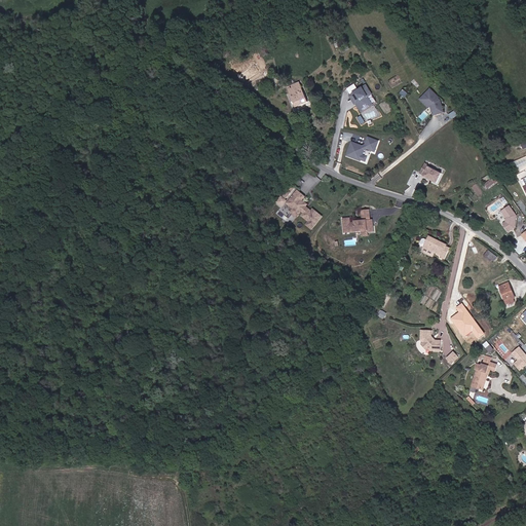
[(365,84),(349,95),(355,106),(364,101),(366,105),(375,100),(365,84)]
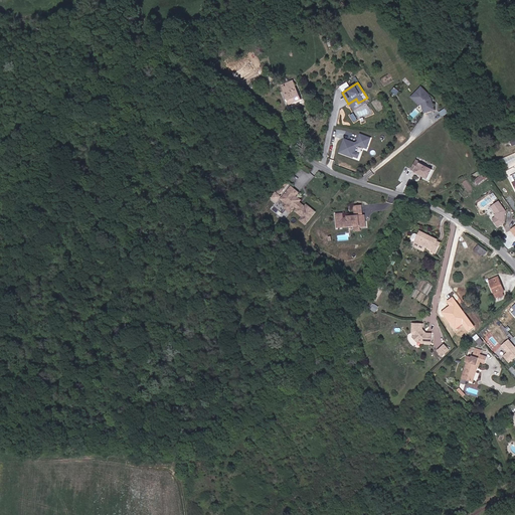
[(292,103),(303,98),(297,84),(292,87),(290,83),(287,86),(286,84),(283,86),(292,103)]
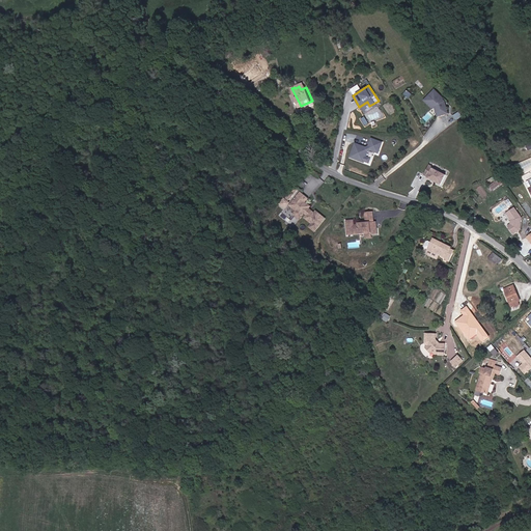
[(448,111),(445,102),(442,98),(443,96),(439,91),(438,91),(435,88),(427,95),(434,102),(432,103),(435,105),(437,114),(448,111)]
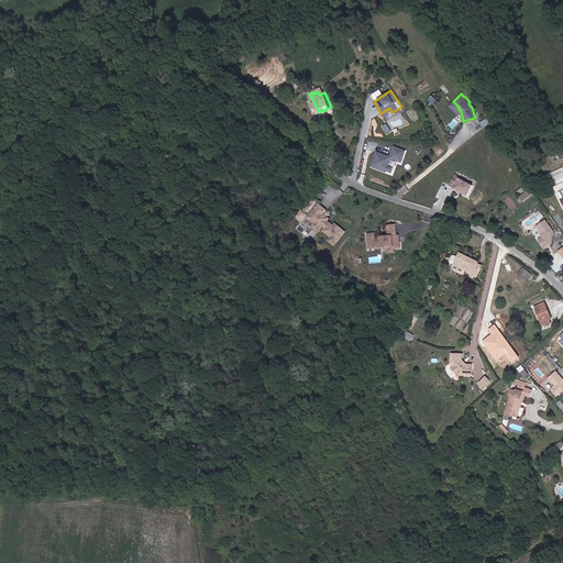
[(460,108),(453,101),(450,103),(459,112),(461,111),(459,109),(460,108)]
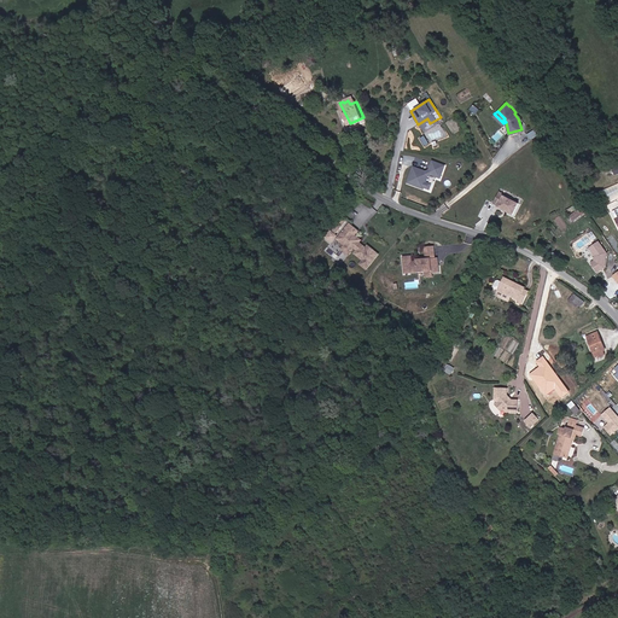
[(431,159),(427,170),(412,165),(406,184),(423,190),(424,187),(429,190),(431,184),(425,181),(427,175),(441,180),(445,165),(431,159)]
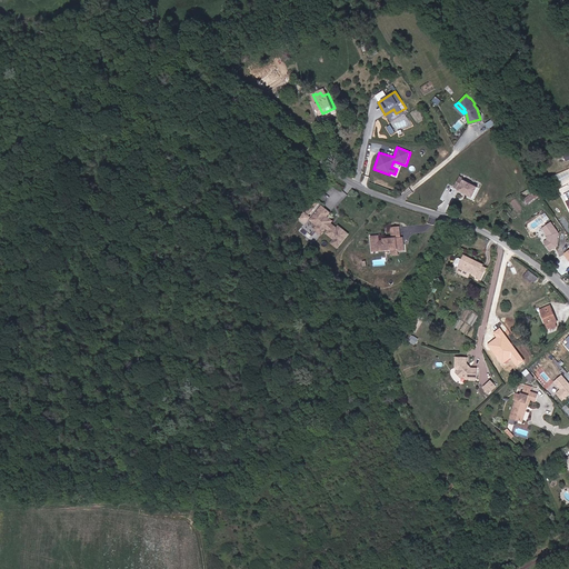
[(476,198),(481,188),(468,180),(469,179),(465,177),(458,187),(462,189),(462,190),(476,198)]
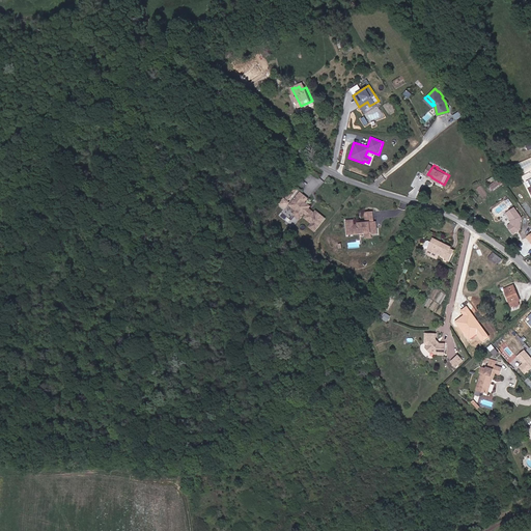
[(313,210),(311,207),(313,204),(308,200),(311,197),(304,191),(294,203),(300,208),(298,212),(304,216),(308,212),(310,213),(308,216),(311,219),(312,218),(314,220),(315,221),(312,225),(317,229),(328,217),(324,214),(322,213),(323,212),(318,210),(317,212),(314,208),(313,210)]
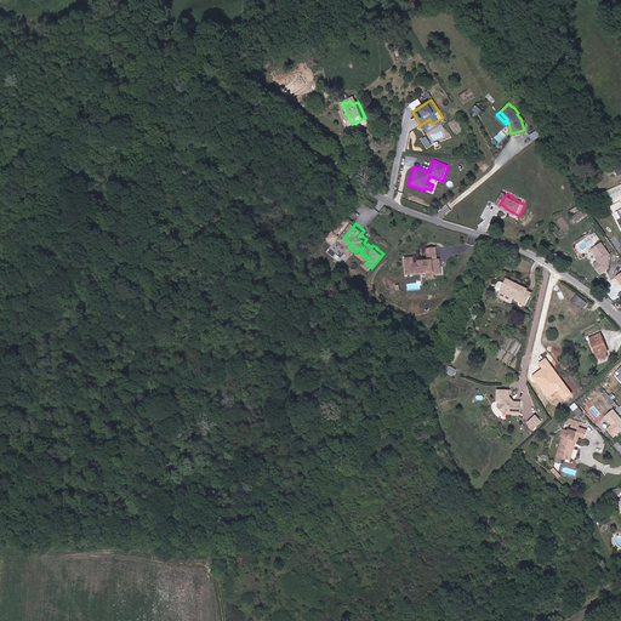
[(593,248),(598,256),(597,263),(610,257),(611,256),(602,241),(593,248)]
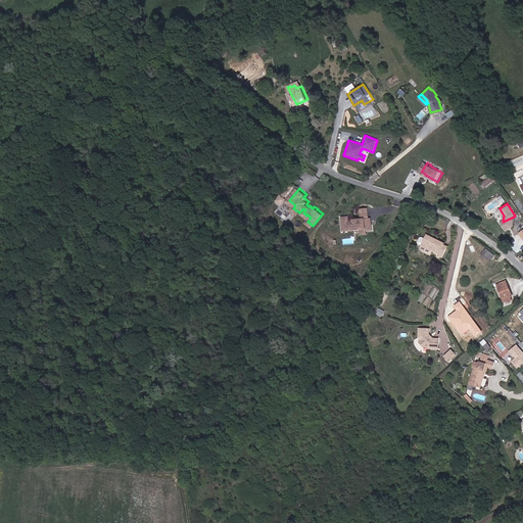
[(375,229),(373,217),(371,217),(363,218),(359,219),(359,220),(355,220),(351,221),(350,216),(343,217),(344,228),(350,228),(350,230),(363,229),(368,228),(368,230),(375,229)]
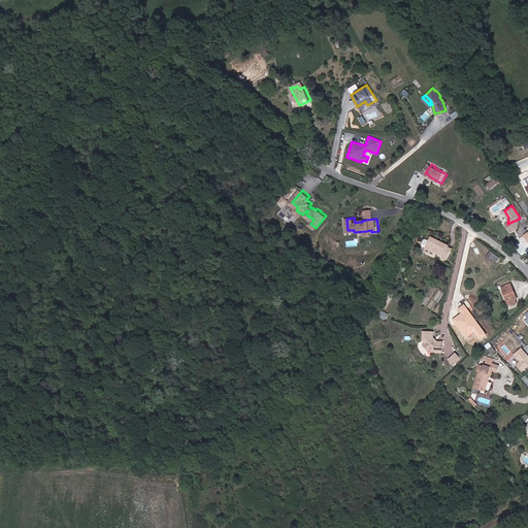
[(507,224),(504,225),(509,233),(517,229),(519,219),(507,224)]
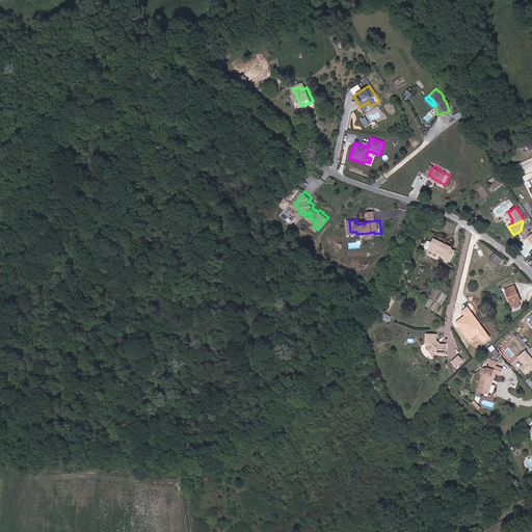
[(427,250),(444,259),(443,261),(448,264),(453,253),(449,250),(450,249),(432,240),(429,244),(427,250)]
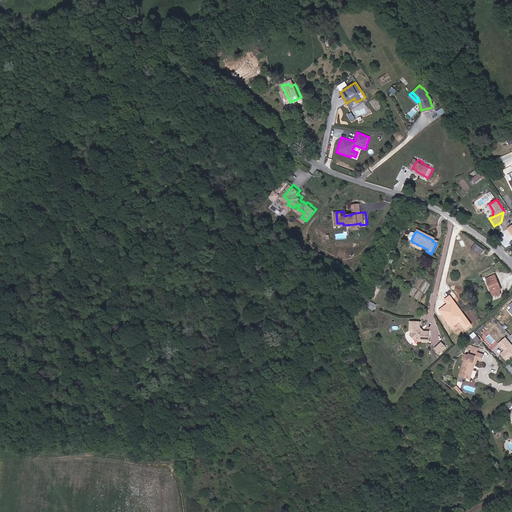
[(484,250),(476,244),(473,248),(481,254),(484,250)]
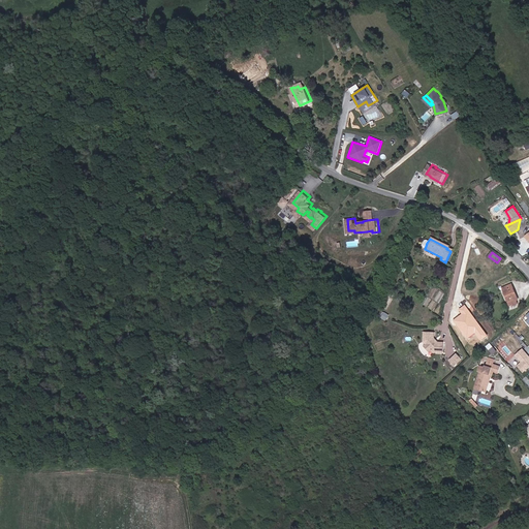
[(518,300),(511,285),(502,289),(510,307),(516,304),(515,301),(518,300)]
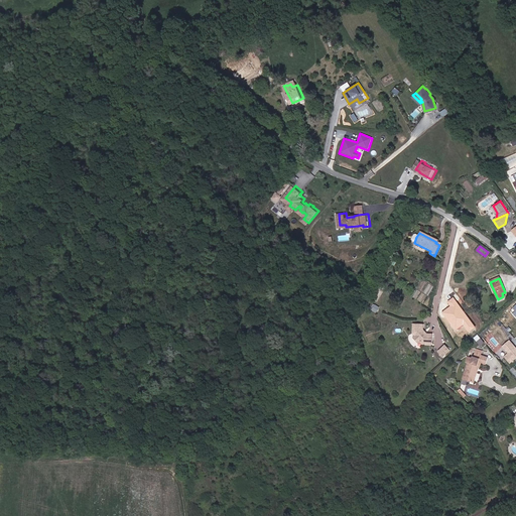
[(476,327),(453,297),(446,302),(449,305),(440,312),(455,331),(462,326),(468,333),(476,327)]
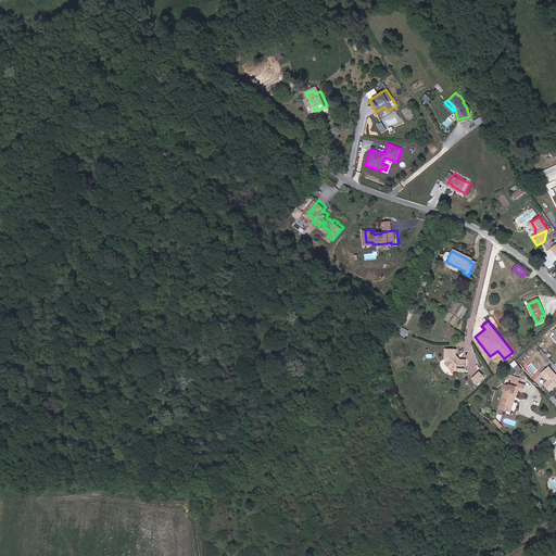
[(465,371),(465,359),(455,359),(455,351),(444,350),(444,359),(447,363),(452,367),(456,371),(465,371)]
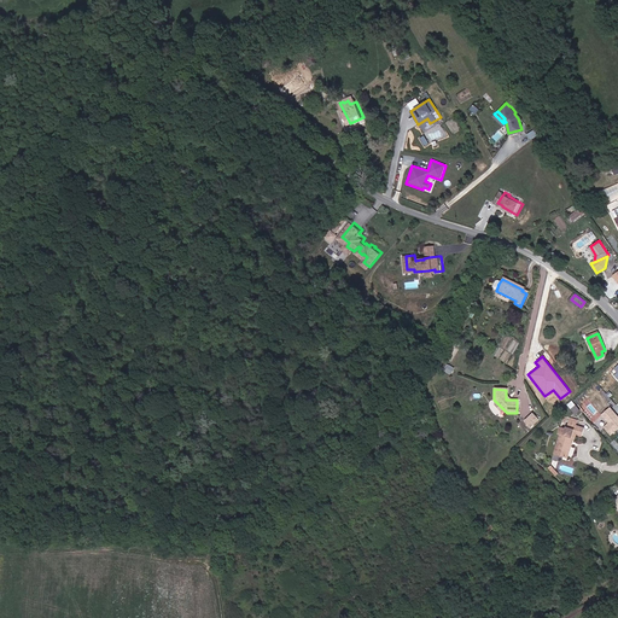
[(617,427),(617,415),(610,407),(600,415),(607,424),(602,427),(610,436),(617,427)]
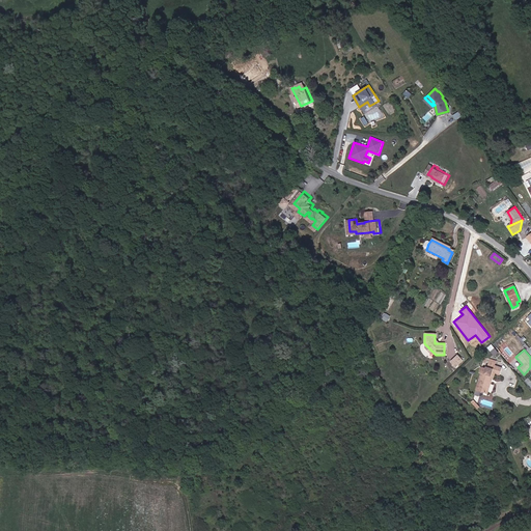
[(457,354),(450,362),(456,368),(464,360),(457,354)]
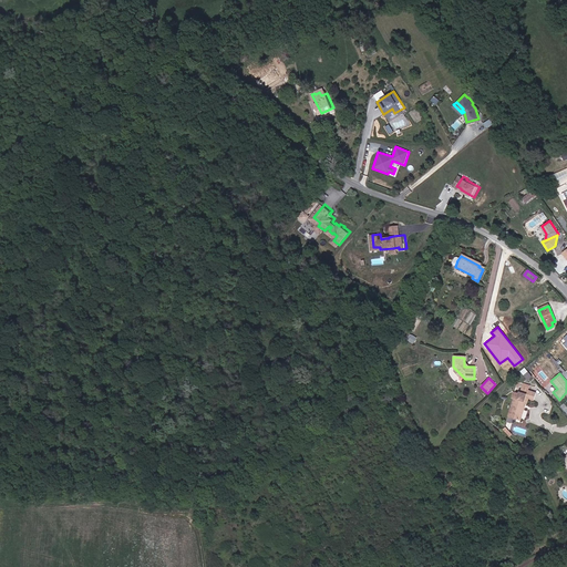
[(527,393),(521,391),(519,397),(515,394),(514,395),(512,400),(514,401),(509,416),(514,418),(514,420),(522,422),(524,412),(522,412),(526,400),(527,393)]
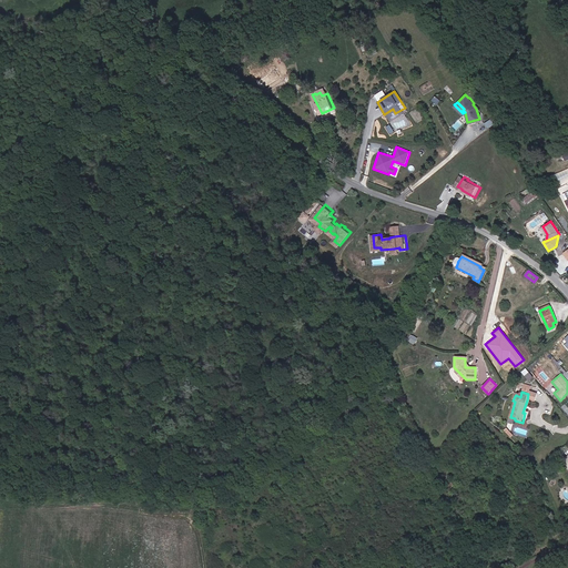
All buildings are outlined.
